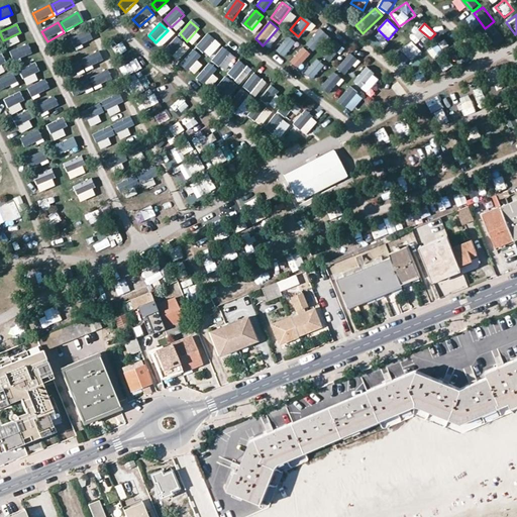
[(497,24),(488,30),(498,44),(507,38),(497,24)]
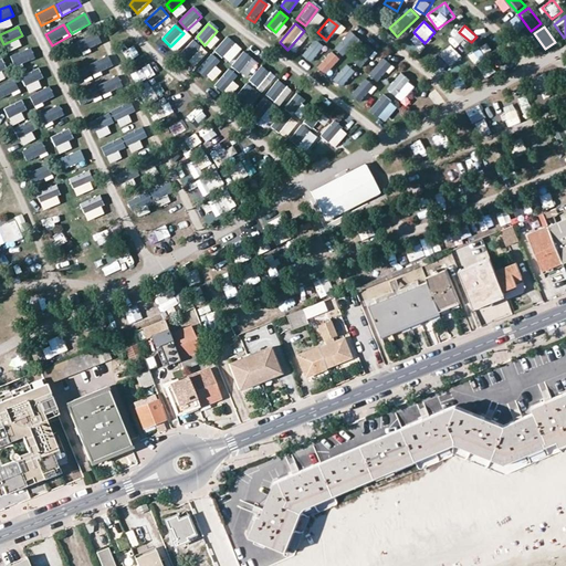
[(345,31),(333,46),(343,54),(355,39),(345,31)]
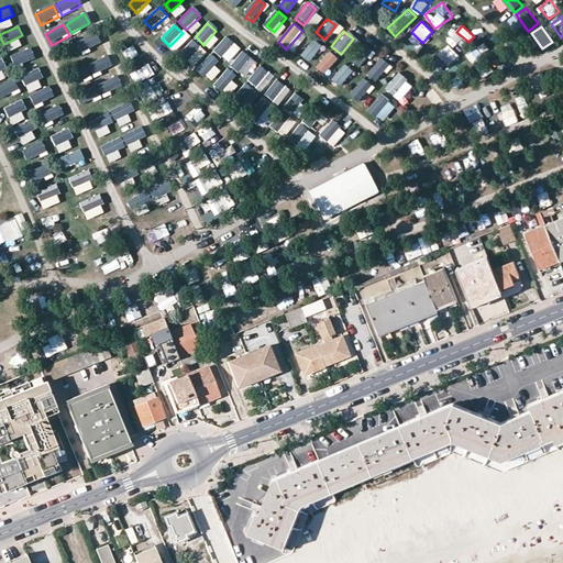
[(94,34),(77,43),(83,54),(100,45),(94,34)]
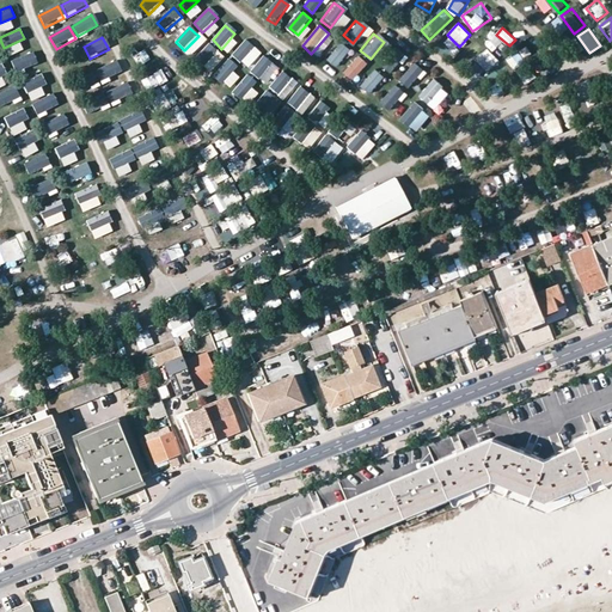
[(254,48),(245,41),(231,56),(240,63),(254,48)]
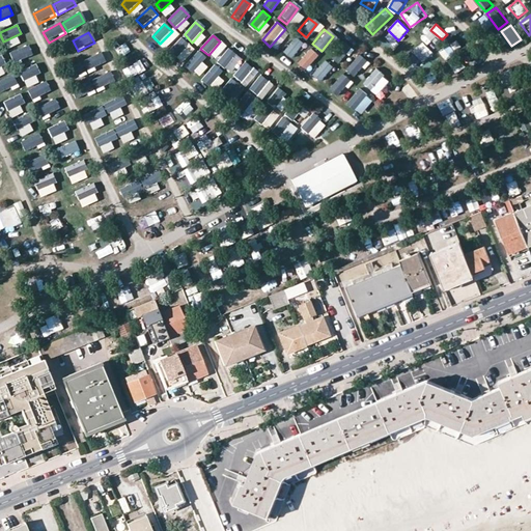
[(295,35),(283,51),(290,57),(302,42),(295,35)]
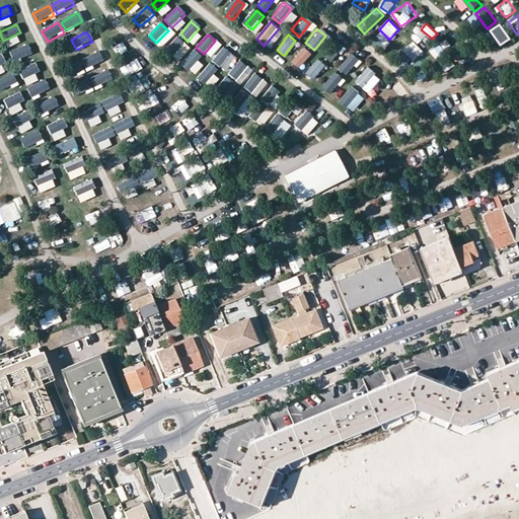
[(399,39),(408,48),(413,44),(404,34),(399,39)]
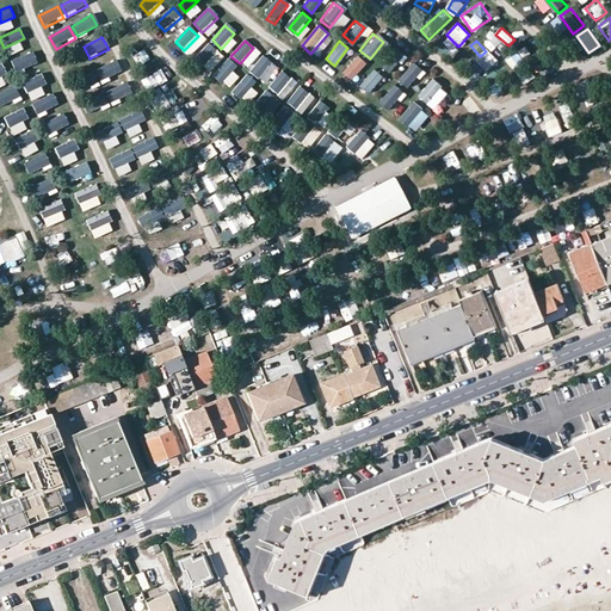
[(6,48),(10,55),(23,49),(19,42),(6,48)]
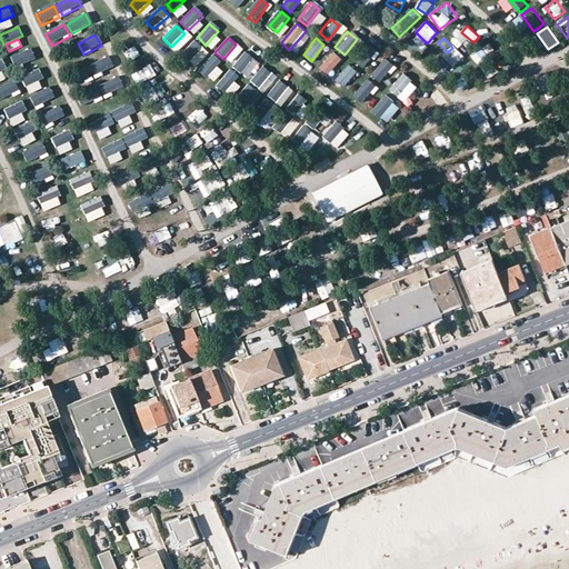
[(202,50),(195,41),(181,55),(189,63),(202,50)]
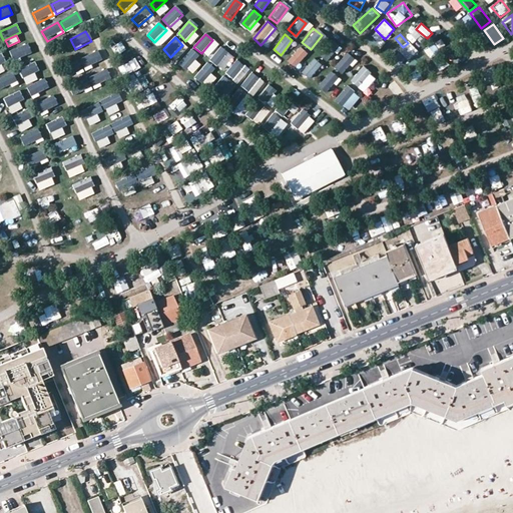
[(106,45),(111,53),(123,46),(117,38),(106,45)]
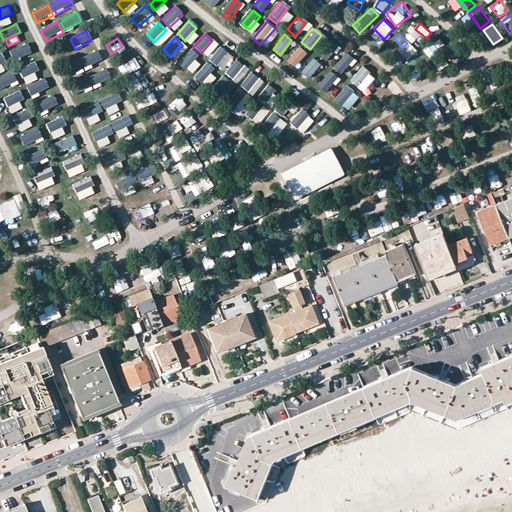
[(24,41),(9,50),(14,60),(30,51),(24,41)]
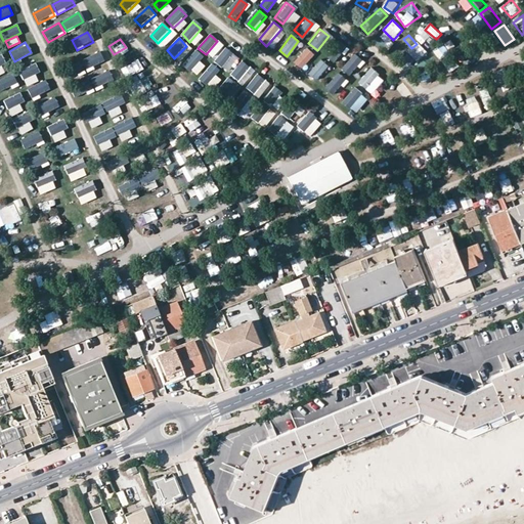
[(328,57),(336,63),(346,49),(338,43),(328,57)]
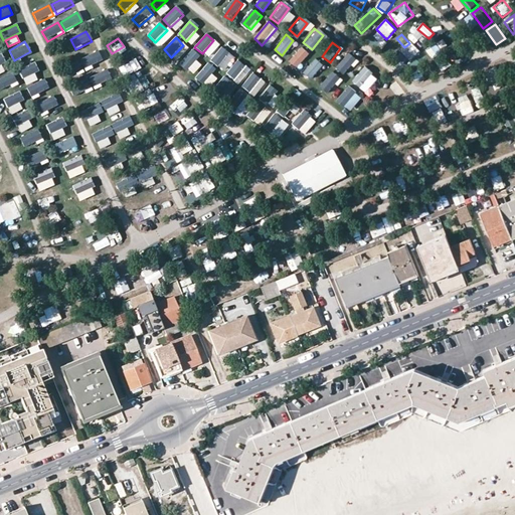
[(396,54),(403,48),(399,42),(391,49),(396,54)]
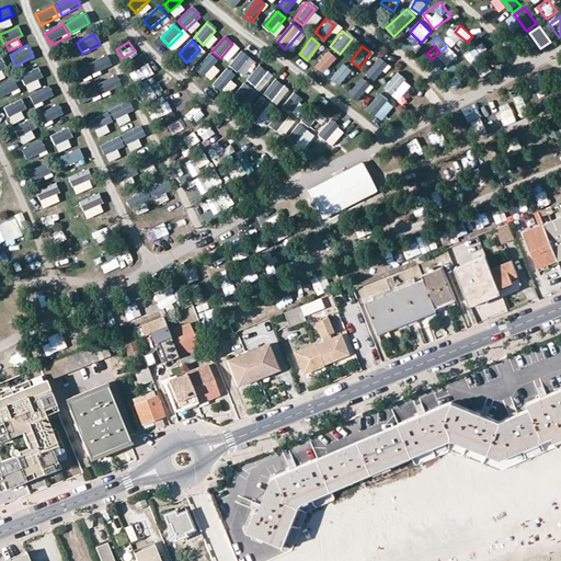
[(327,50),(316,67),(324,73),(335,57),(327,50)]
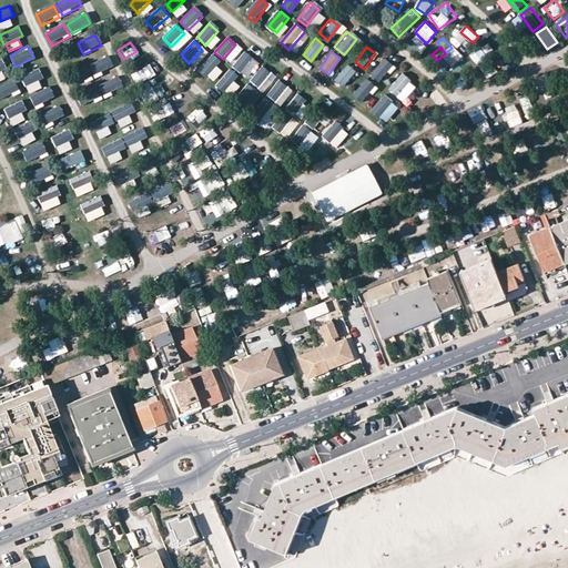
[(463,52),(445,67),(454,77),(472,62),(463,52)]
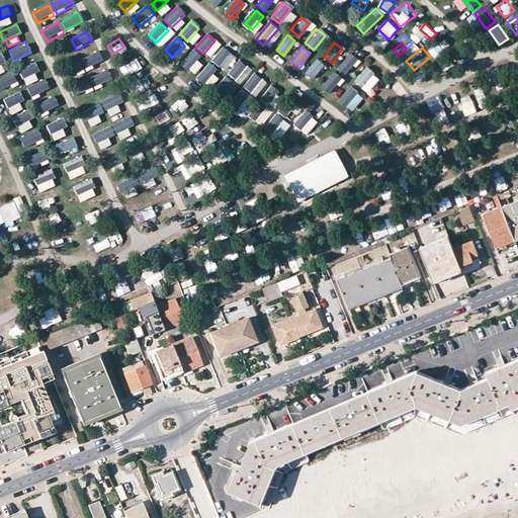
[(230,54),(223,49),(212,61),(219,66),(230,54)]
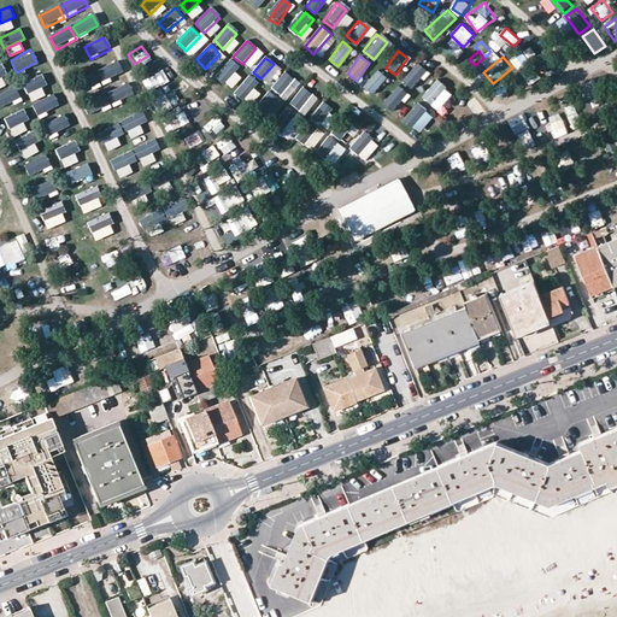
[(238,68),(230,60),(213,77),(221,84),(238,68)]
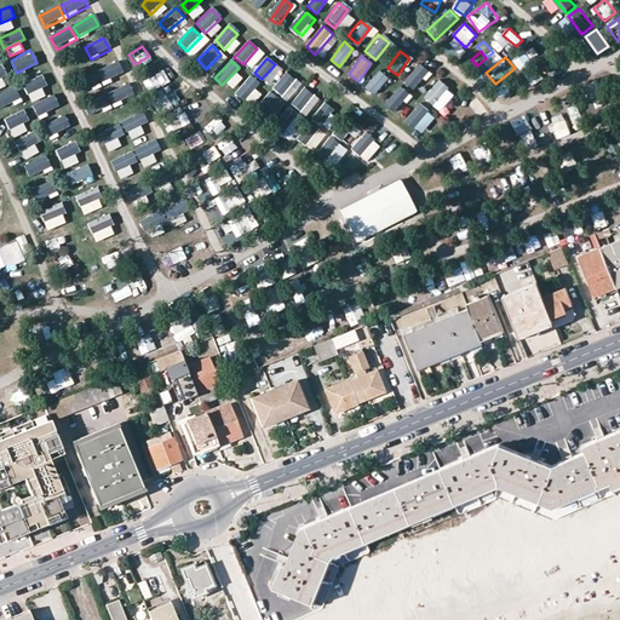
[(116,62),(97,73),(103,85),(122,73),(116,62)]
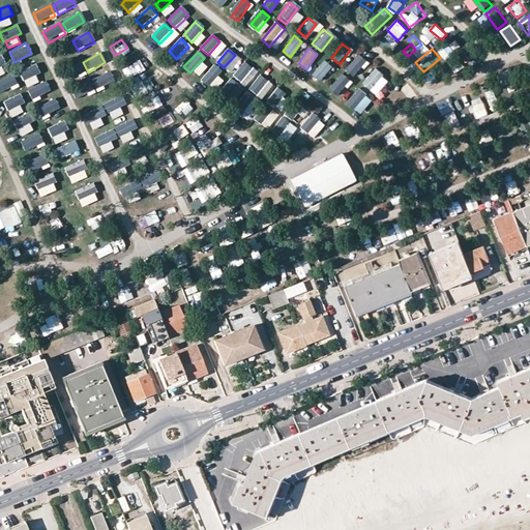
[(346,69),(354,76),(365,61),(357,56),(346,69)]
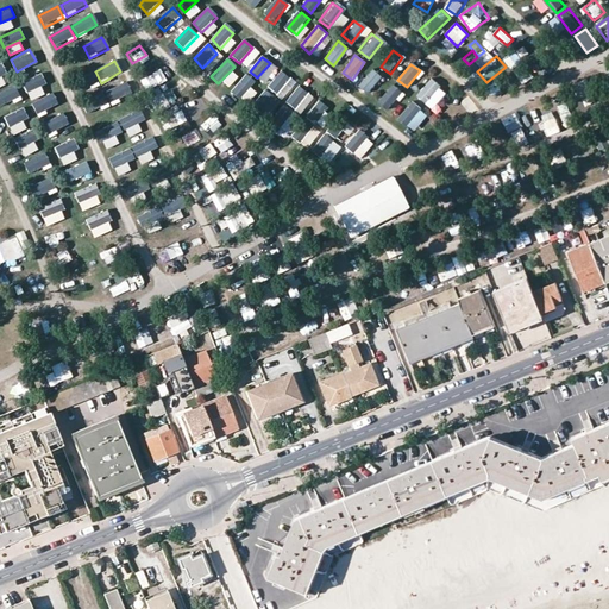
[(376,70),(362,88),(371,95),(384,77),(376,70)]
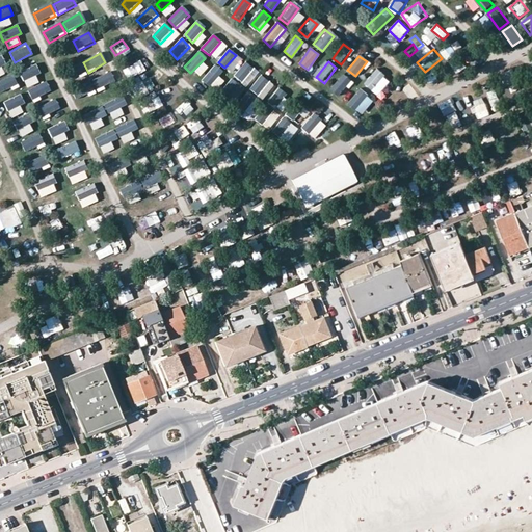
[(255,71),(245,63),(235,76),(243,83),(255,71)]
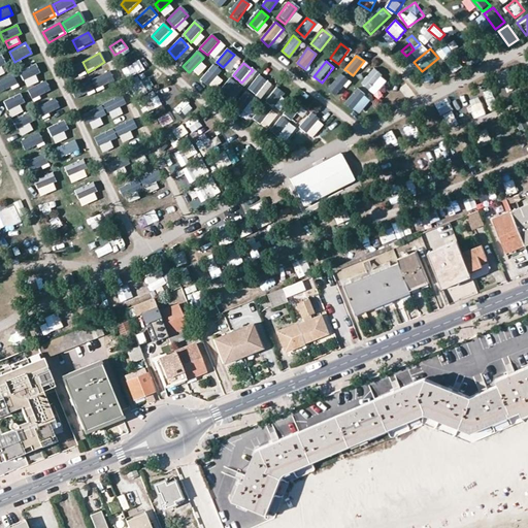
[(35,64),(20,71),(25,80),(39,73),(35,64)]
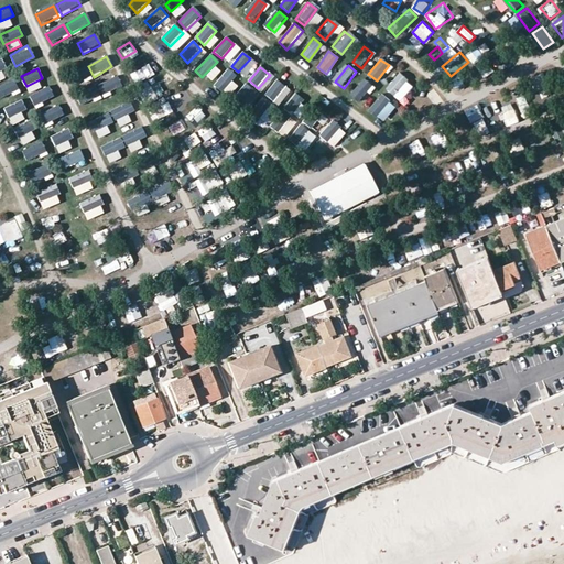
[(85,68),(66,76),(71,85),(89,77),(85,68)]
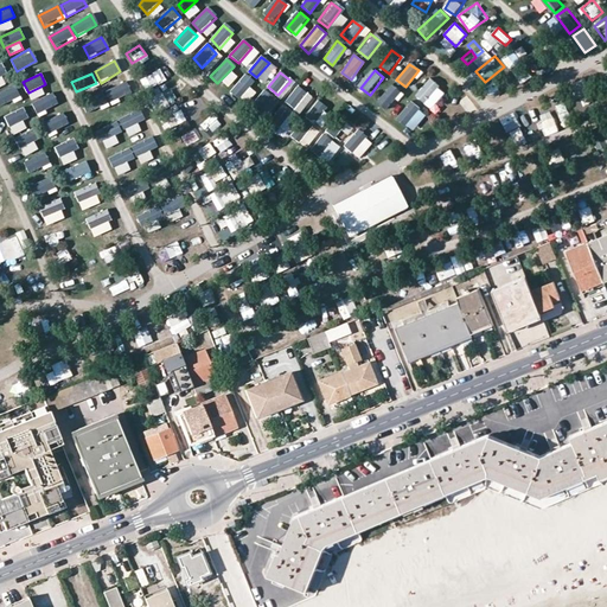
[(255,84),(246,75),(230,91),(240,101),(255,84)]
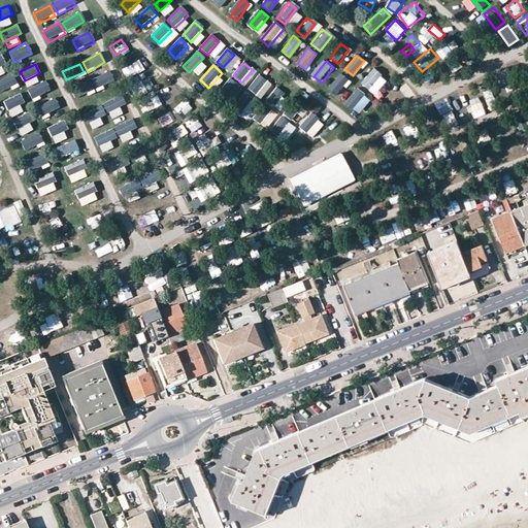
[(374,69),(362,85),(370,91),(383,75),(374,69)]
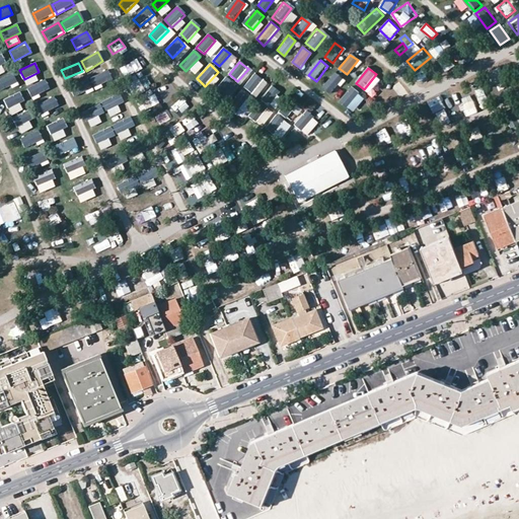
[(106,71),(90,79),(95,87),(110,79),(106,71)]
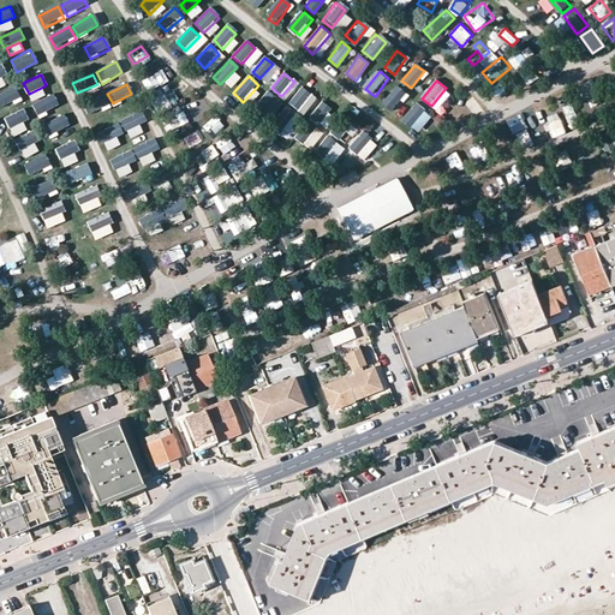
[(15,87),(0,93),(0,106),(19,96),(15,87)]
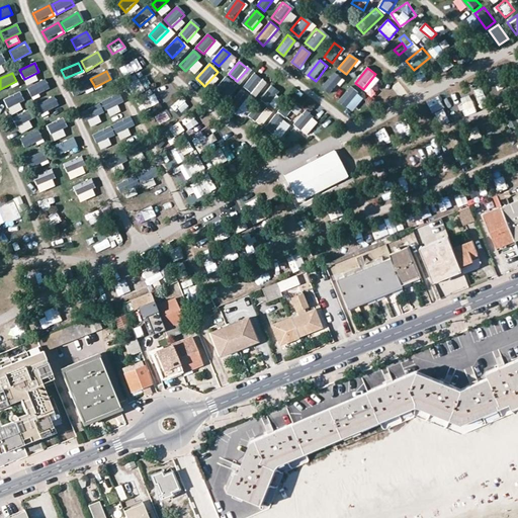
[(336,73),(323,86),(330,93),(344,80),(336,73)]
